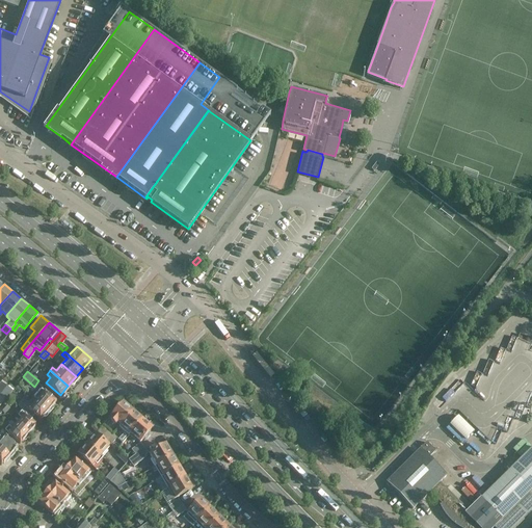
[(0,379),(0,391),(6,396),(12,388),(1,379),(0,379)]
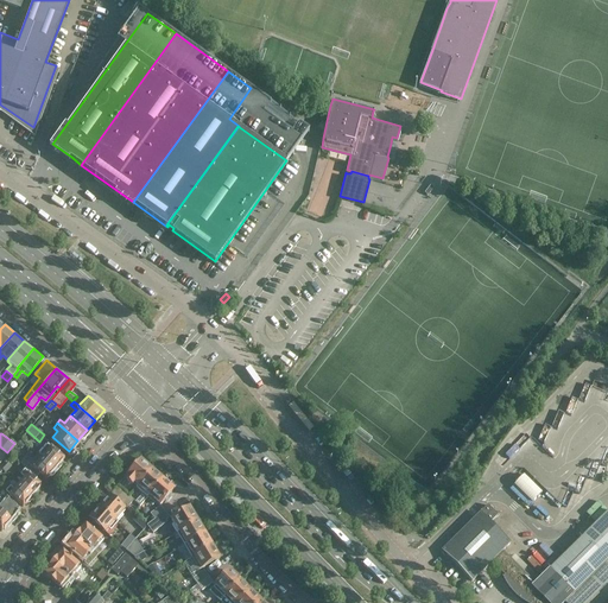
[(48,440),(38,451),(56,465),(63,457),(62,457),(64,455),(48,440)]
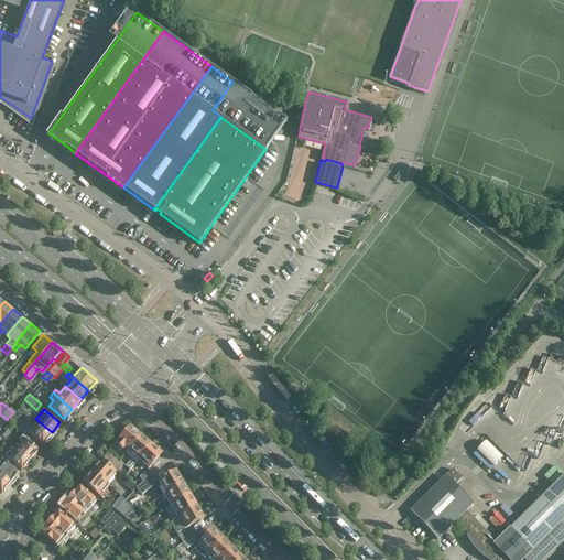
[(35,419),(31,424),(29,423),(25,427),(22,424),(19,428),(33,440),(36,437),(43,442),(44,440),(45,440),(52,432),(35,419)]
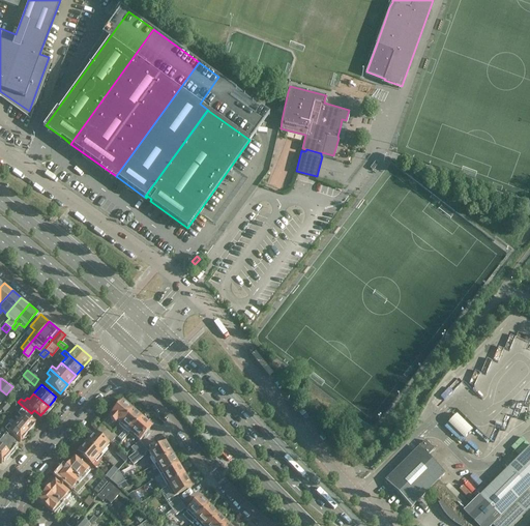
[(10,404),(5,399),(0,404),(0,405),(2,407),(5,409),(10,404)]
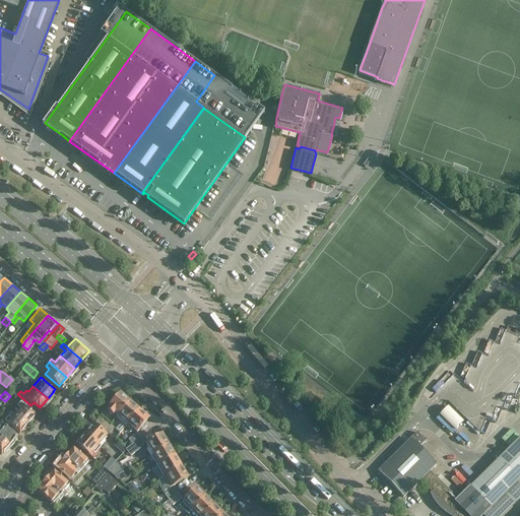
[(108,406),(114,411),(113,411),(116,414),(130,399),(121,391),(114,398),(113,397),(108,402),(110,404),(108,406)]
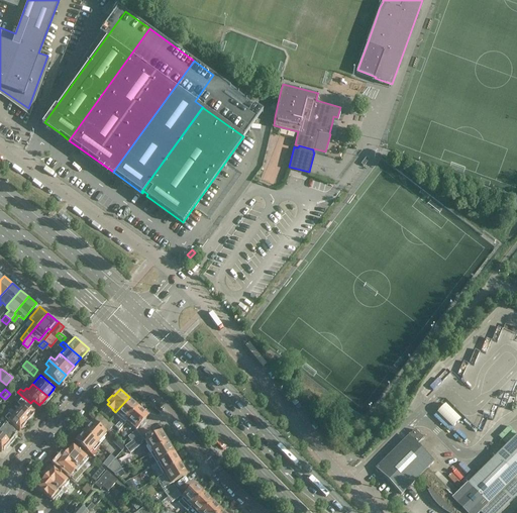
[(20,404),(16,409),(28,419),(34,412),(33,411),(35,409),(21,397),(17,401),(20,404)]
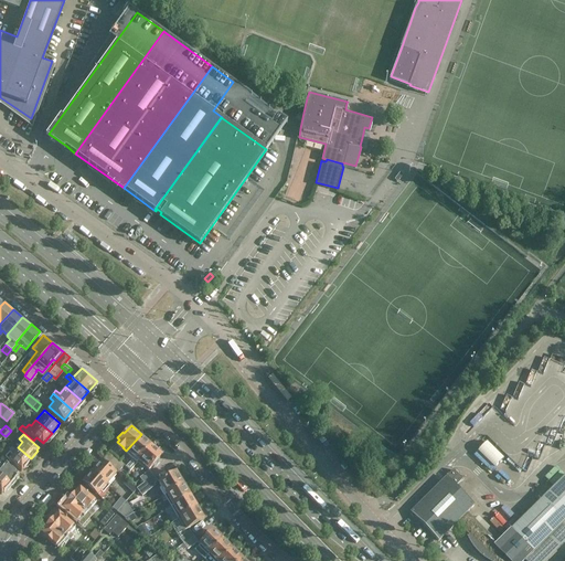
[(141,434),(126,451),(132,456),(126,464),(129,467),(151,443),(141,434)]
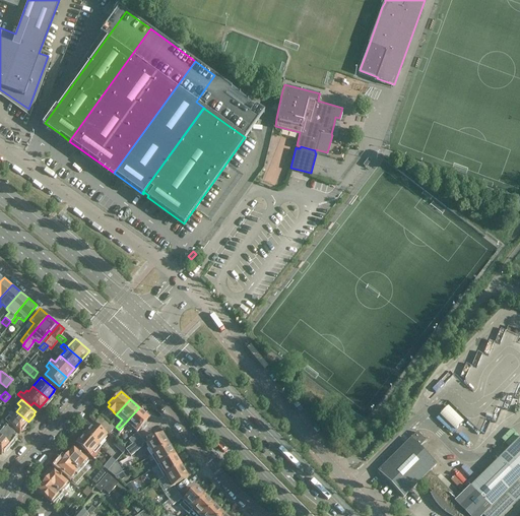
[(448,403),(436,416),(451,431),(463,418),(448,403)]
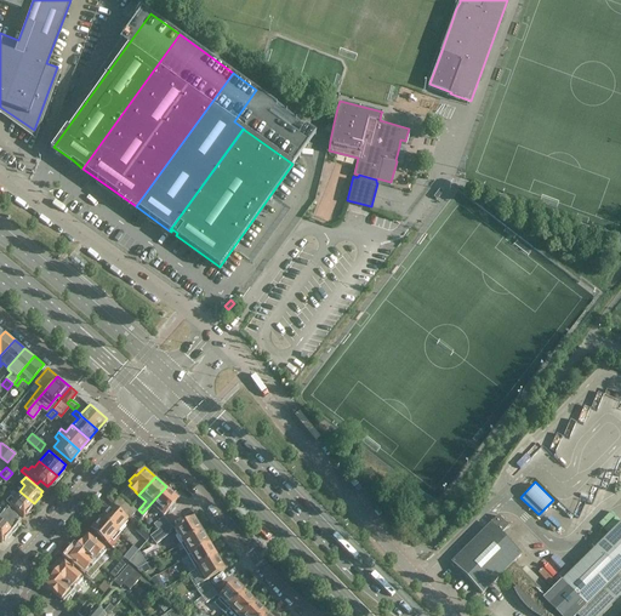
[(166,486),(142,513),(143,513),(151,505),(157,511),(159,509),(163,513),(177,496),(166,486)]
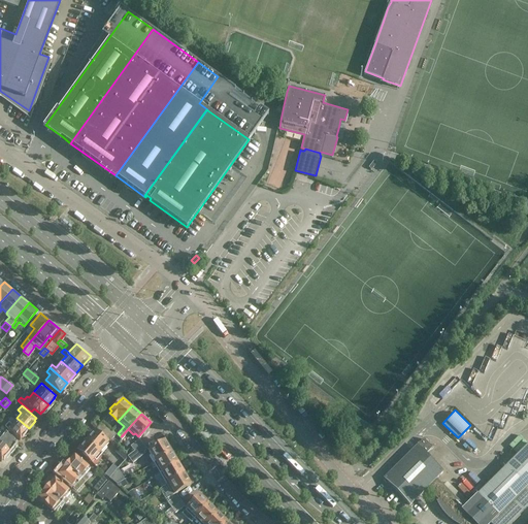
[(29,428),(17,418),(12,423),(8,421),(5,424),(20,437),(22,435),(29,428)]
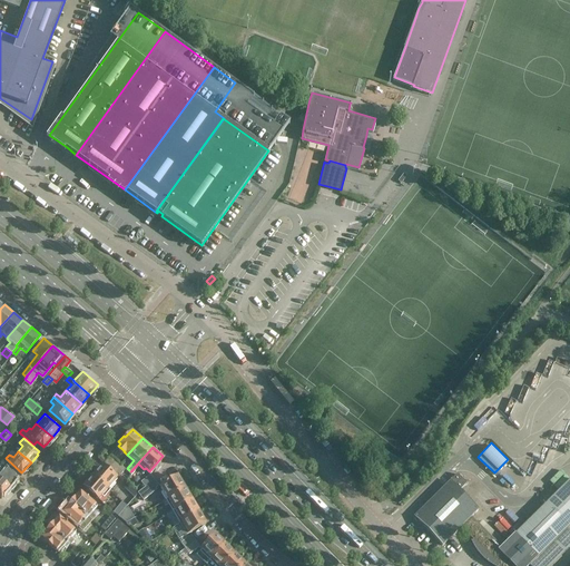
[(125,467),(117,460),(109,454),(104,460),(119,474),(125,467)]
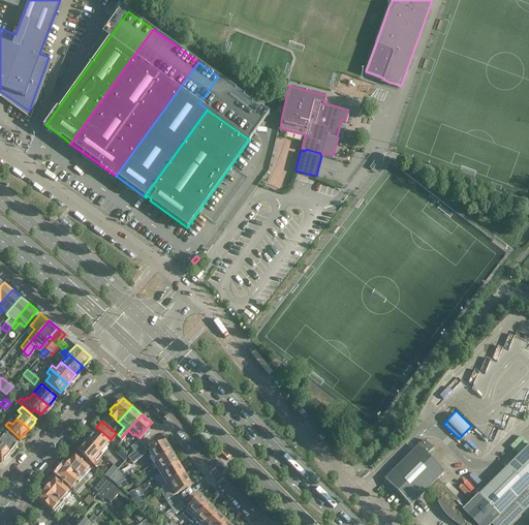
[(0,433),(2,435),(0,437),(0,441),(10,451),(17,443),(16,442),(18,441),(3,428),(0,431),(0,433)]
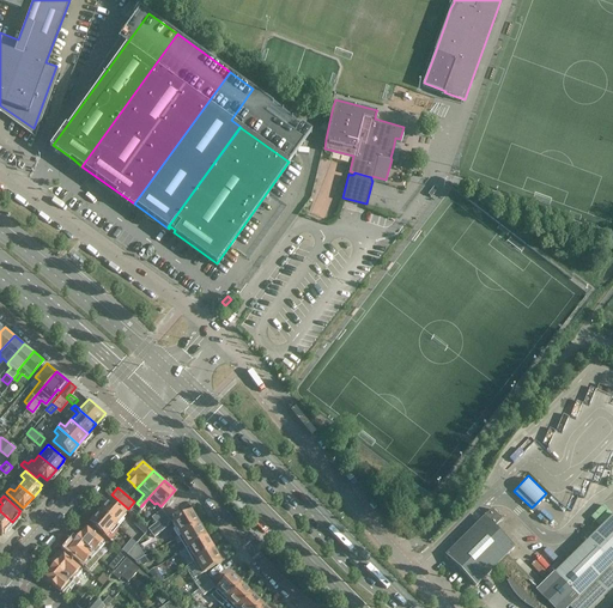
[(109,497),(99,509),(116,523),(126,511),(109,497)]
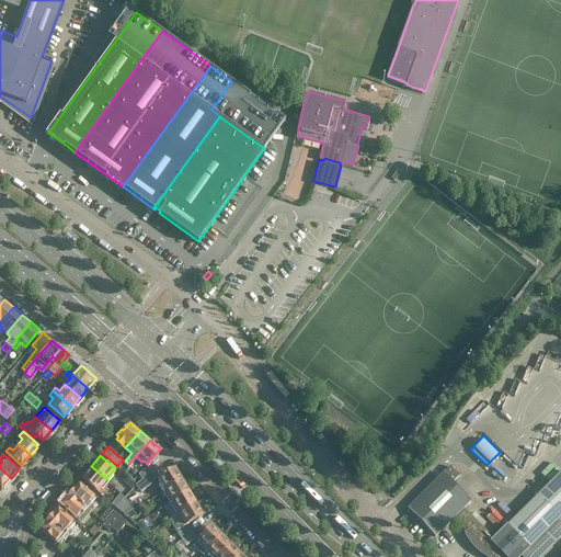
[(560,466),(553,457),(542,467),(550,477),(560,466)]
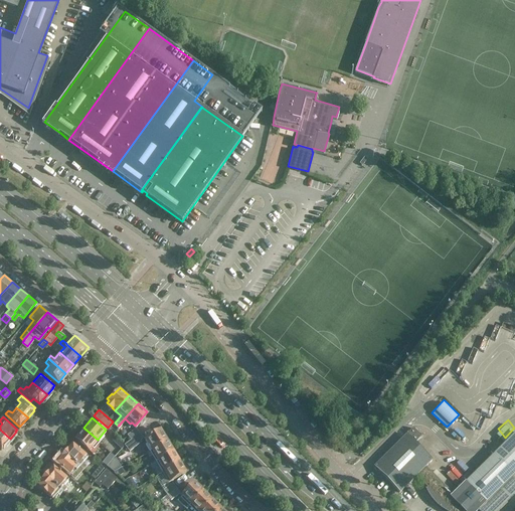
[(421,434),(412,424),(407,431),(415,440),(421,434)]
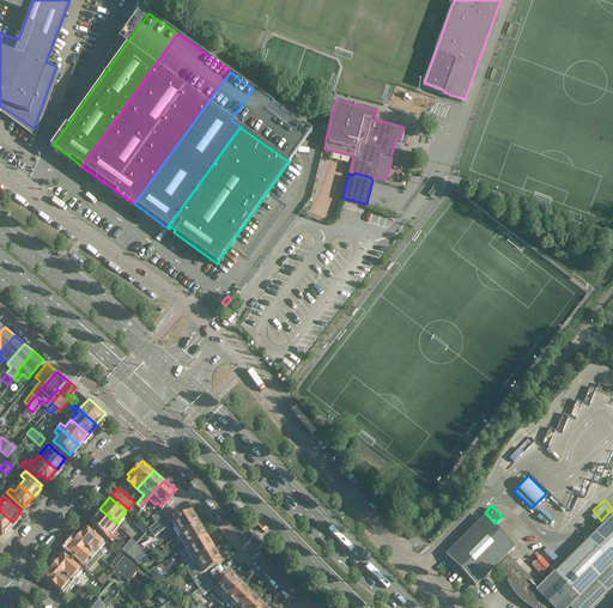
[(162,506),(151,515),(156,521),(167,512),(162,506)]
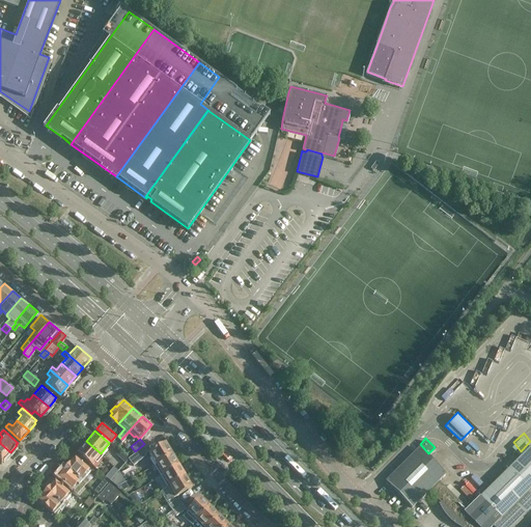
[(101,453),(86,441),(78,450),(92,463),(101,453)]
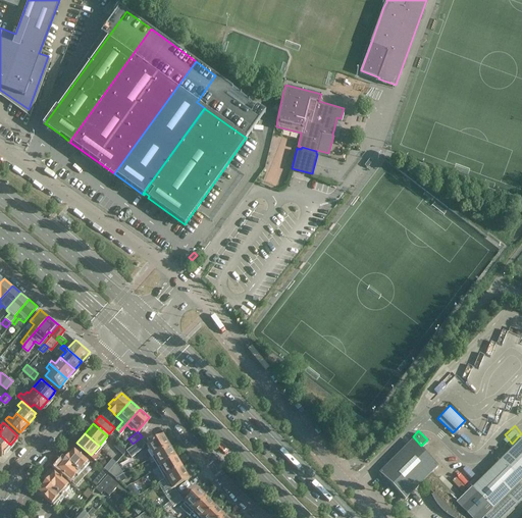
[(147,443),(153,454),(169,445),(163,433),(147,443)]
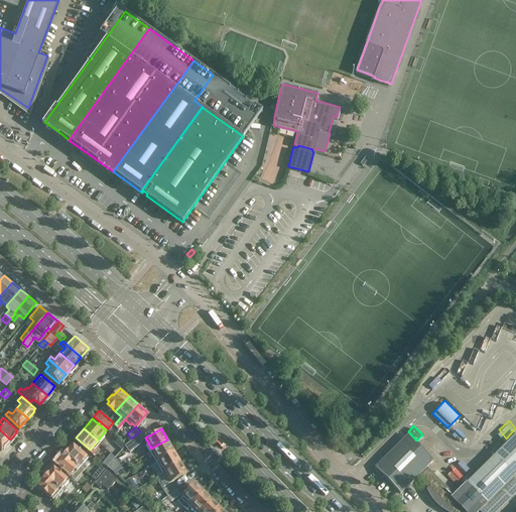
[(10,439),(0,430),(0,446),(1,449),(3,445),(4,446),(10,439)]
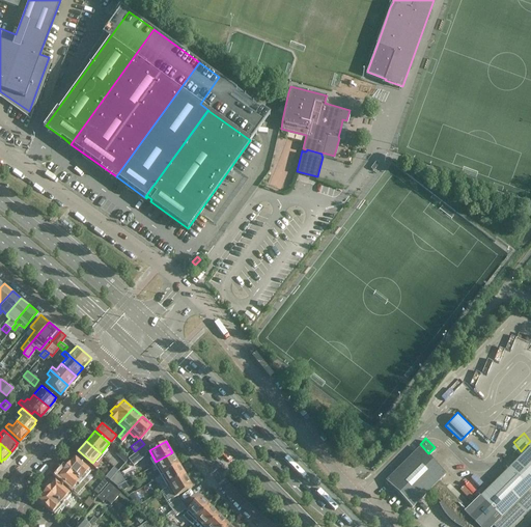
[(462,502),(439,478),(428,489),(441,500),(439,501),(440,503),(443,509),(448,516),(454,521),(458,524),(463,526),(488,526),(530,486),(530,443),(467,506),(462,502)]
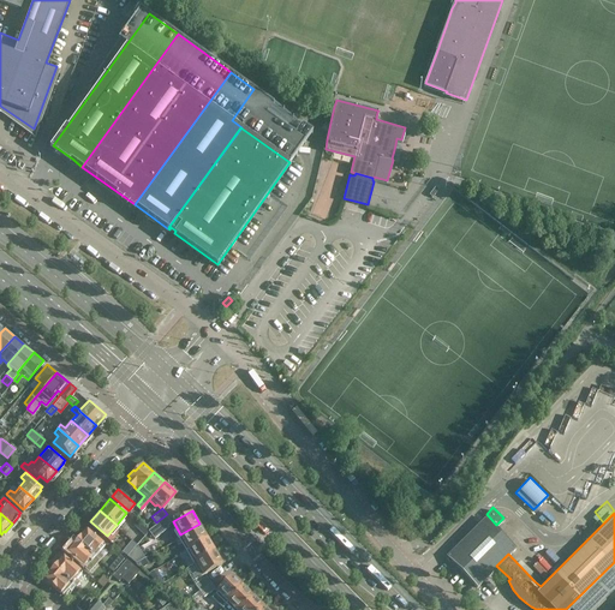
[(167,514),(156,522),(149,528),(154,536),(168,525),(167,522),(171,520),(167,514)]
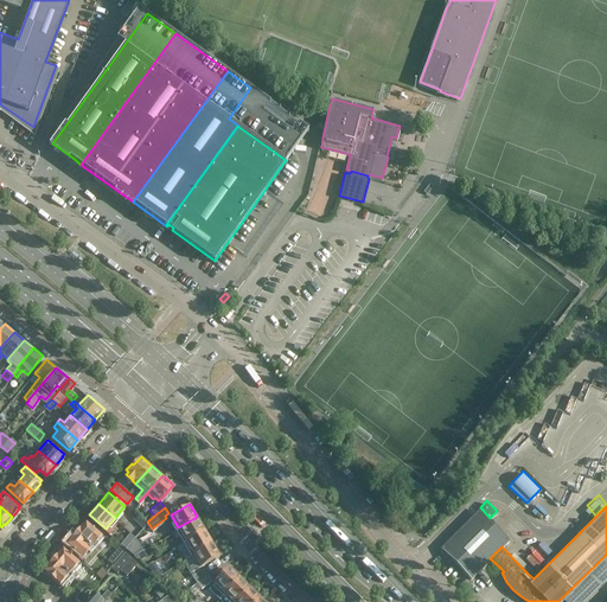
[(510,539),(479,508),(441,546),(471,577),(490,558),(510,539)]
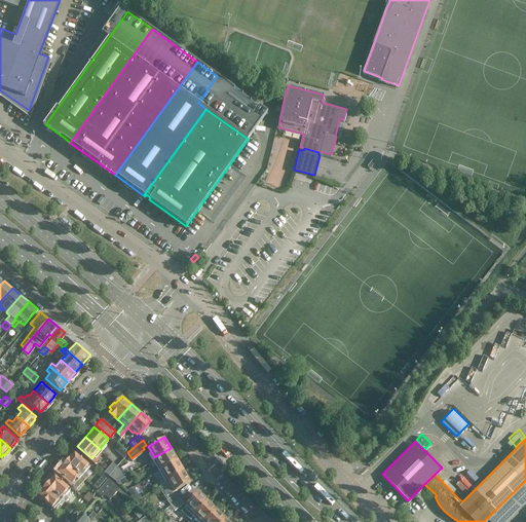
[(115,447),(123,455),(126,452),(118,444),(115,447)]
